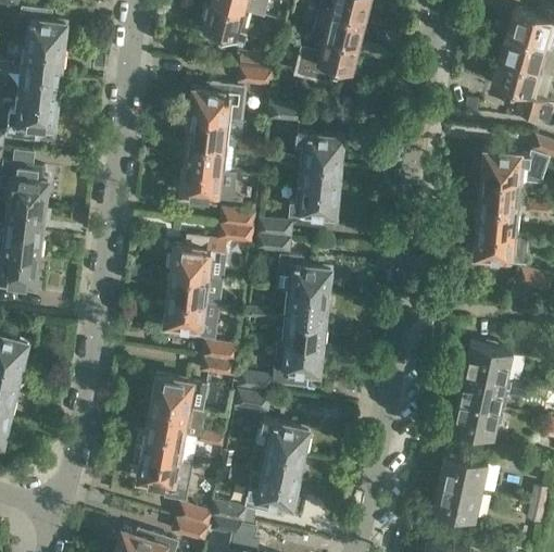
[(211,0),(211,1),(248,12),(251,0),(211,0)]
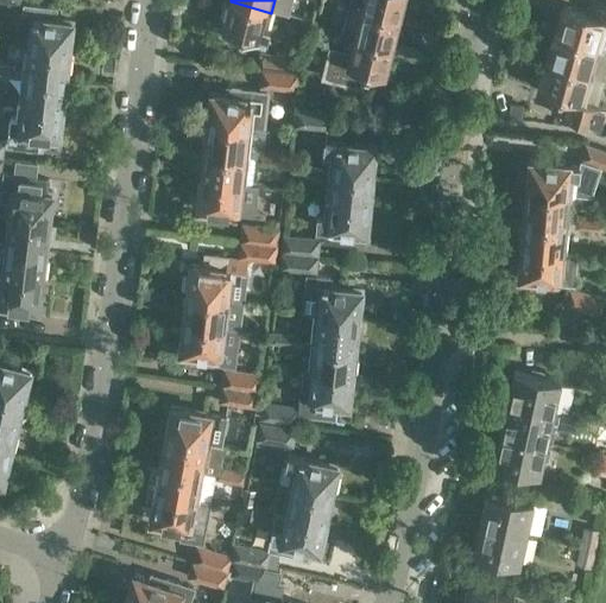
[(353,7),(352,8),(402,20),(406,0),(365,0),(364,10),(353,7)]
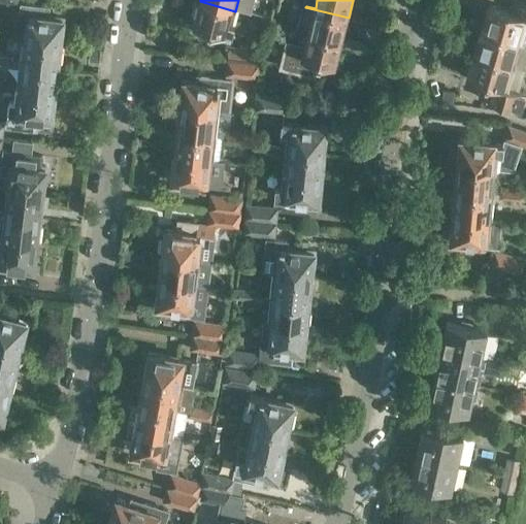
[(235,11),(200,1),(200,3),(197,2),(193,15),(196,15),(194,27),(206,30),(204,37),(231,44),(235,27),(231,27),(235,11)]
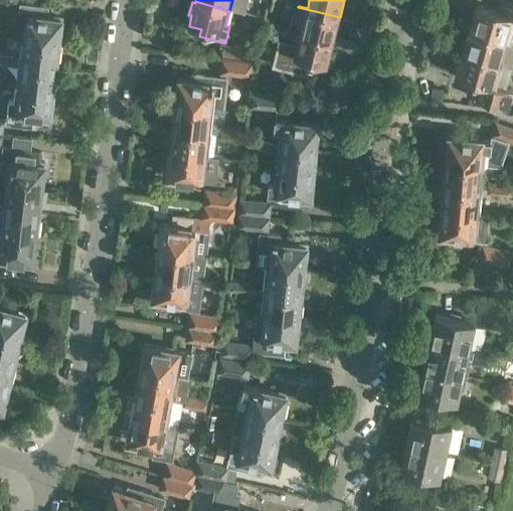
[(274,1),(271,13),(279,15),(282,3),(274,1)]
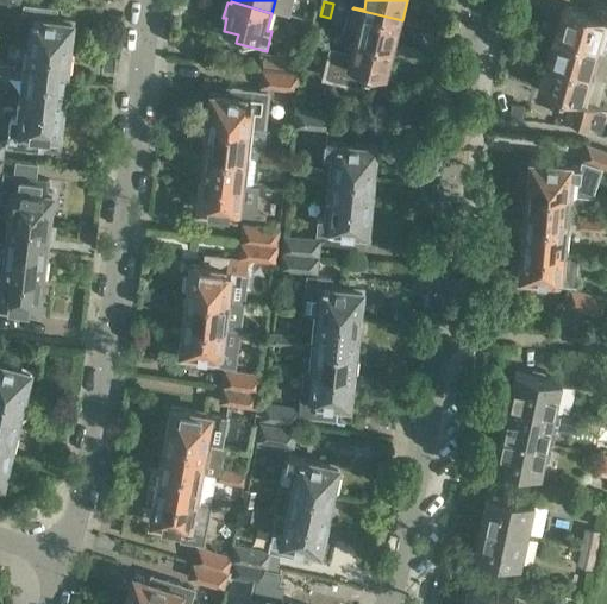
[(559,37),(606,51),(606,5),(593,1),(589,17),(567,10),(559,37)]
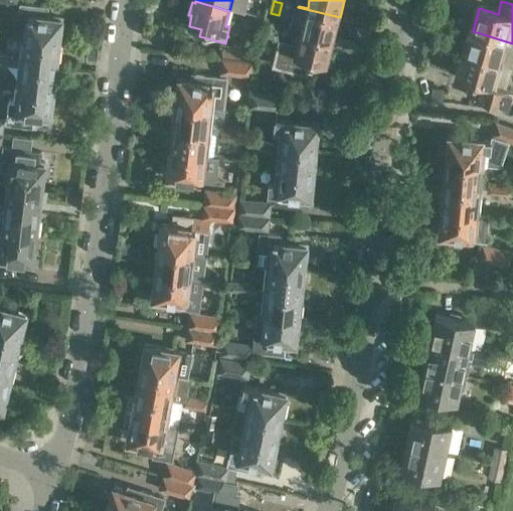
[(257,18),(265,20),(268,9),(260,7),(257,18)]
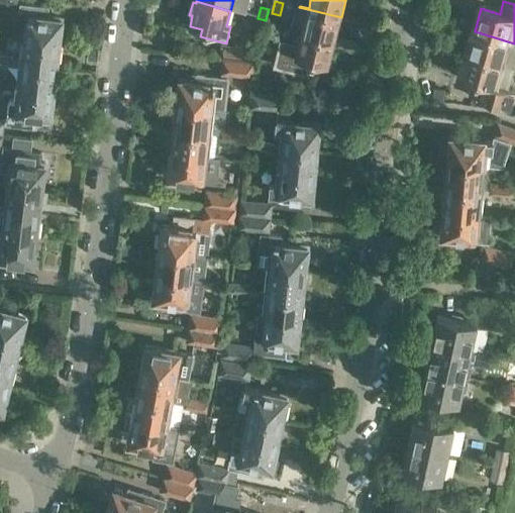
[(303,33),(335,41),(341,17),(299,7),(293,31),(303,33)]
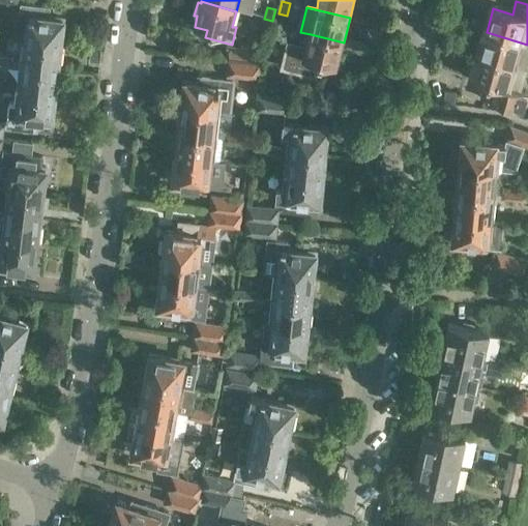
[(25,45),(62,49),(62,47),(64,47),(65,33),(64,33),(65,24),(49,22),(50,11),(23,8),(21,28),(27,29),(25,45)]
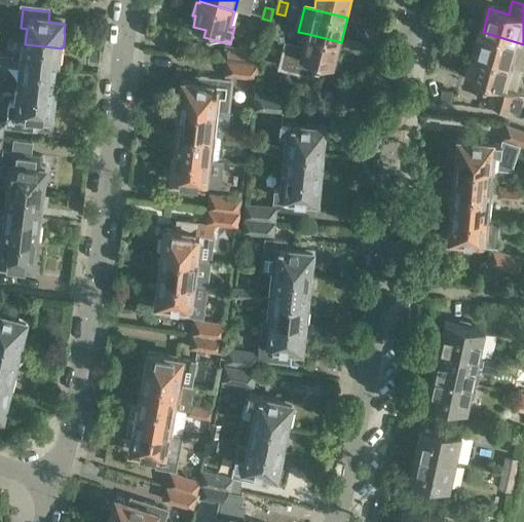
[(523,44),(483,32),(476,57),(523,71),(523,44)]
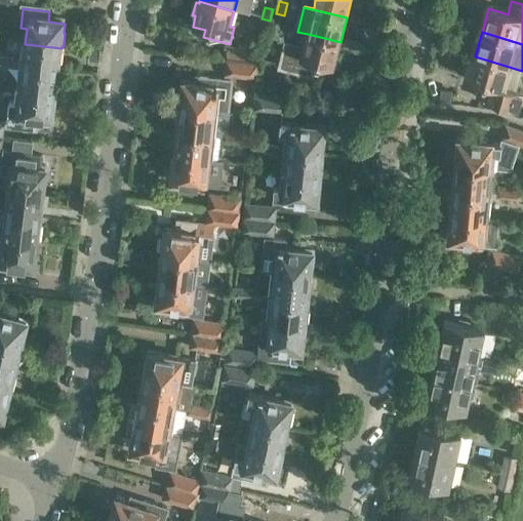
[(286,42),(279,70),(316,79),(319,65),(333,68),(339,43),(308,35),(305,47),(286,42)]
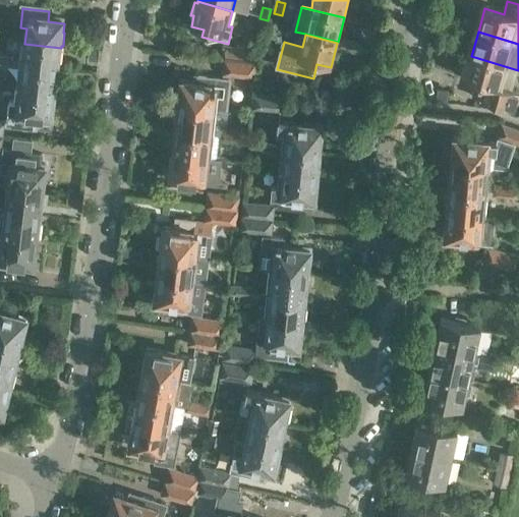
[(24,44),(21,68),(58,72),(61,48),(24,44)]
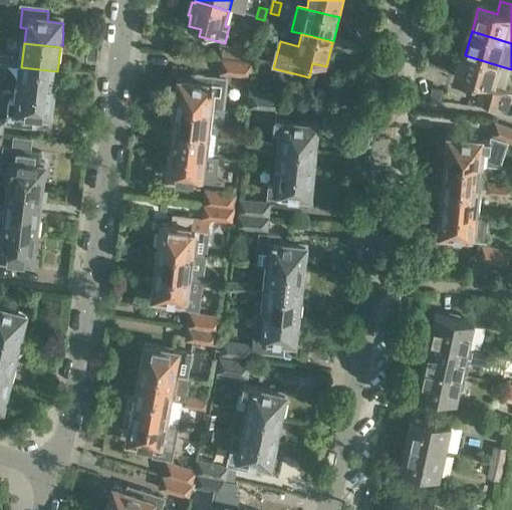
[(223,63),(254,66),(256,51),(225,47),(223,63)]
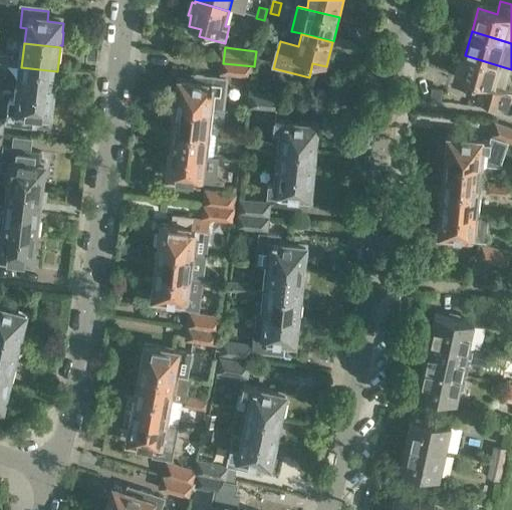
[(511,69),(465,55),(458,79),(476,84),(472,99),(510,110),(511,105),(511,92),(507,91),(511,77),(511,69)]
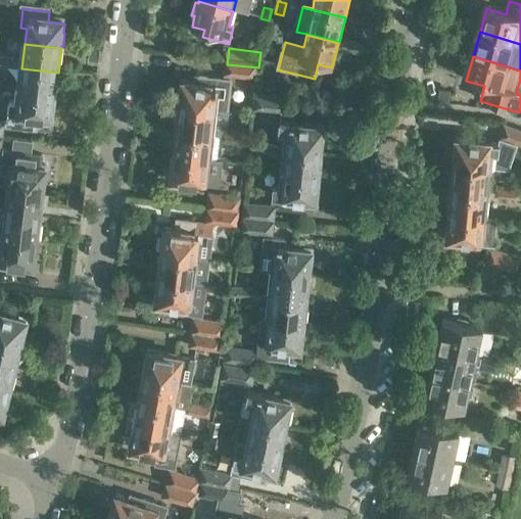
[(2,59),(1,69),(14,71),(15,61),(2,59)]
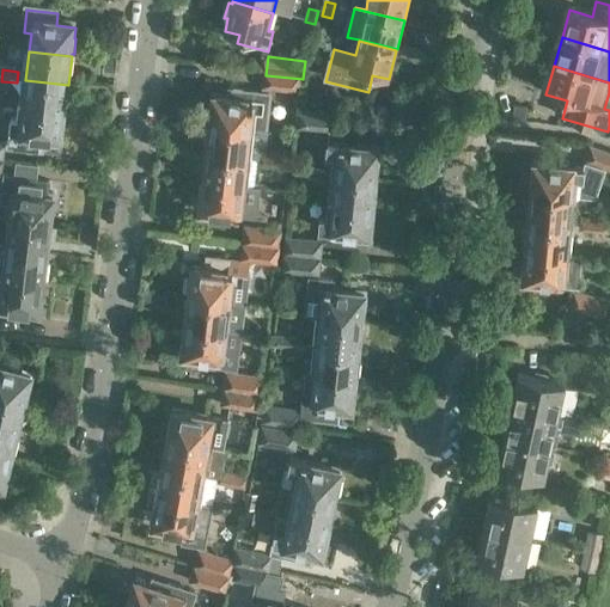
[(213,128),(255,133),(256,132),(256,130),(269,132),(273,96),(273,90),(302,93),(303,79),(266,75),(264,90),(267,90),(266,97),(232,92),(231,99),(217,98),(213,128)]
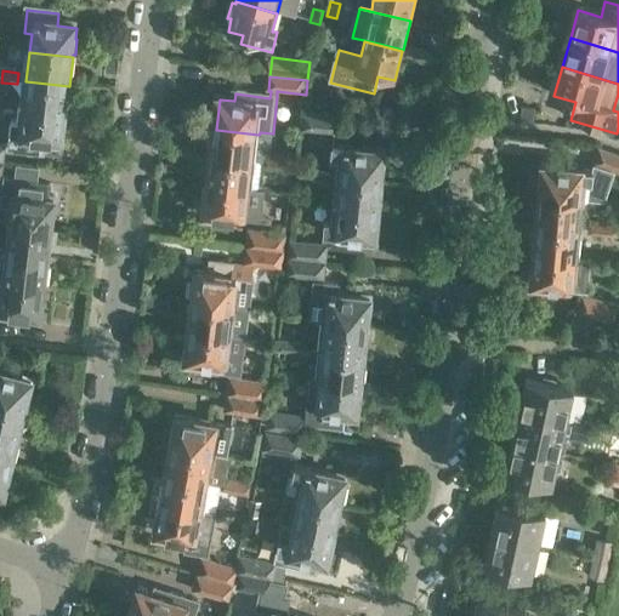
[(23,109),(67,114),(69,86),(26,81),(23,109)]
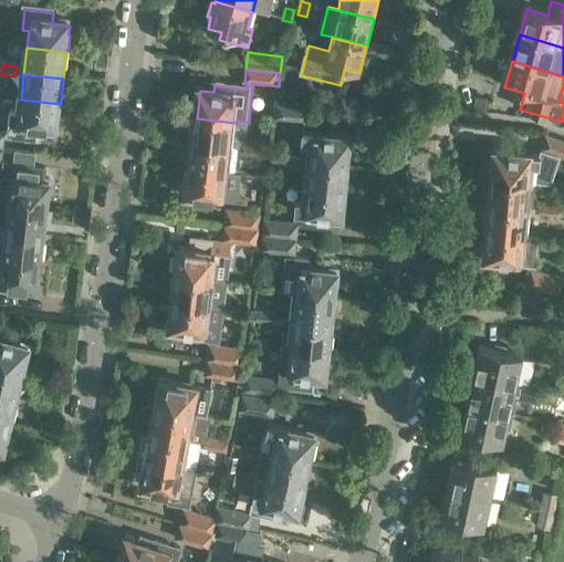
[(61,104),(21,100),(19,116),(12,115),(9,139),(23,142),(24,138),(38,139),(39,129),(58,132),(59,121),(61,122),(62,106),(60,106),(61,104)]
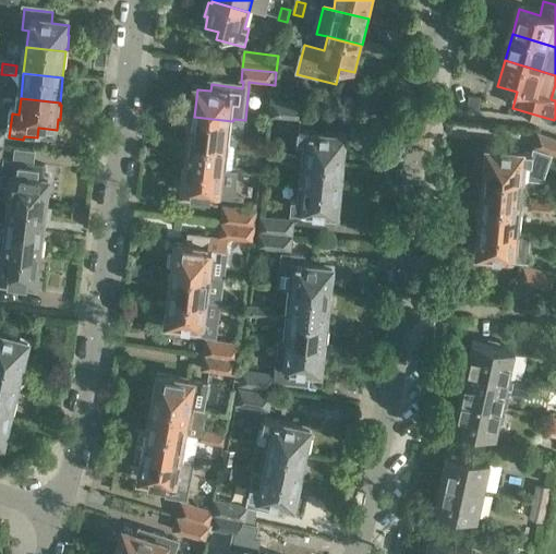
[(274,119),(307,122),(309,106),(275,104),(274,119)]
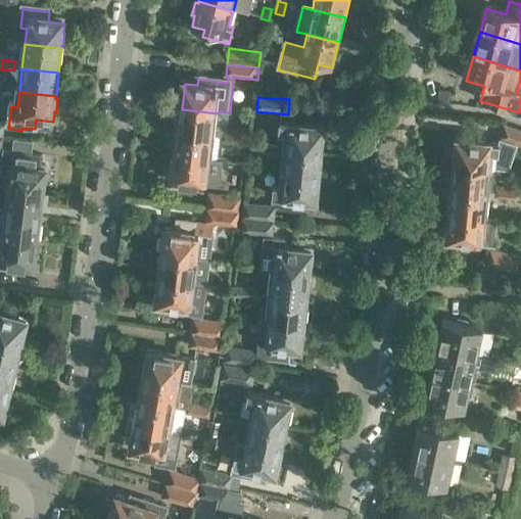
[(182,109),(179,134),(216,138),(216,137),(223,138),(224,133),(228,134),(231,113),(219,112),(218,113),(182,109)]
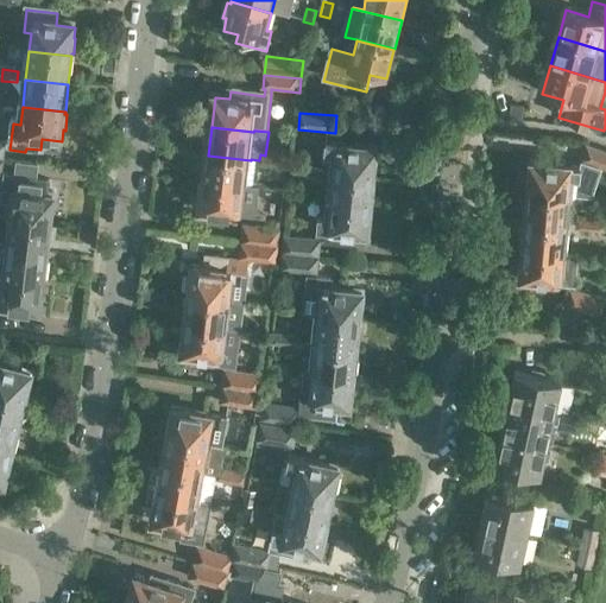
[(332,176),(374,179),(378,151),(328,146),(327,157),(326,157),(324,158),(323,160),(323,167),(323,170),(324,172),(324,173),(332,175),(332,176)]
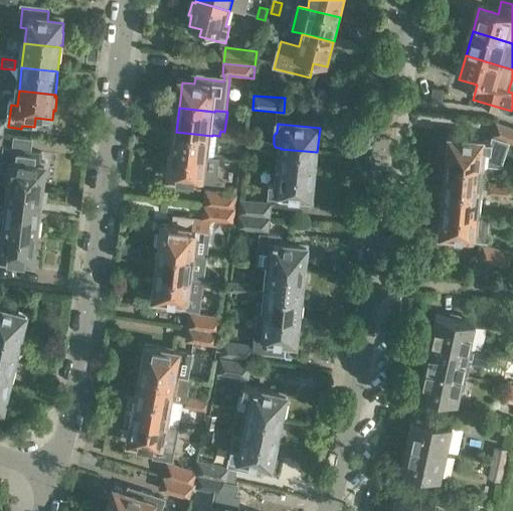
[(510,143),(512,144),(512,128),(498,124),(494,138),(510,143)]
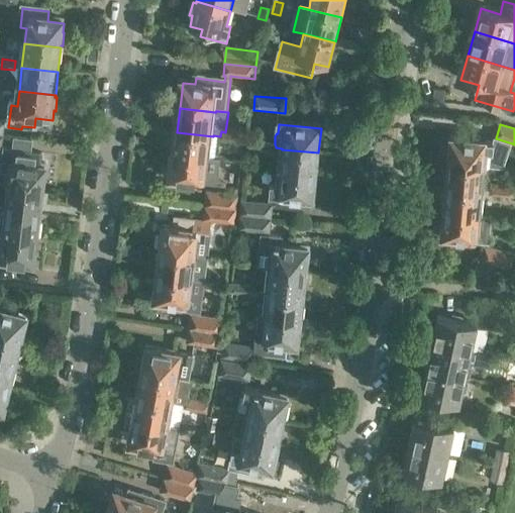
[(177,132),(174,156),(210,160),(217,161),(219,145),(219,141),(232,142),(233,133),(225,132),(221,131),(220,136),(213,135),(213,136),(177,132)]
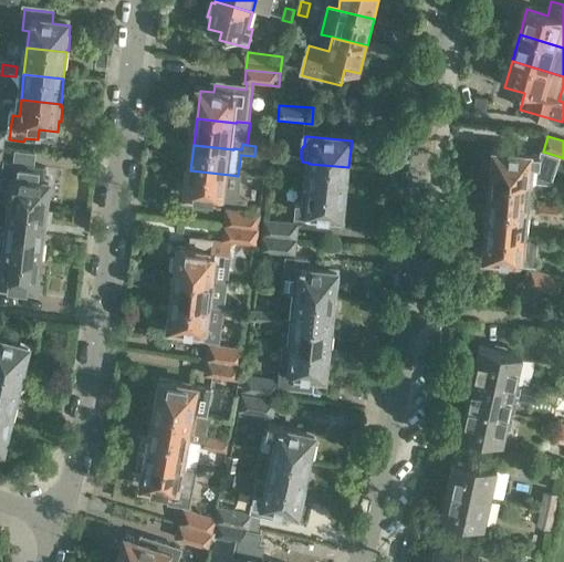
[(256,146),(254,156),(268,157),(269,147),(256,146)]
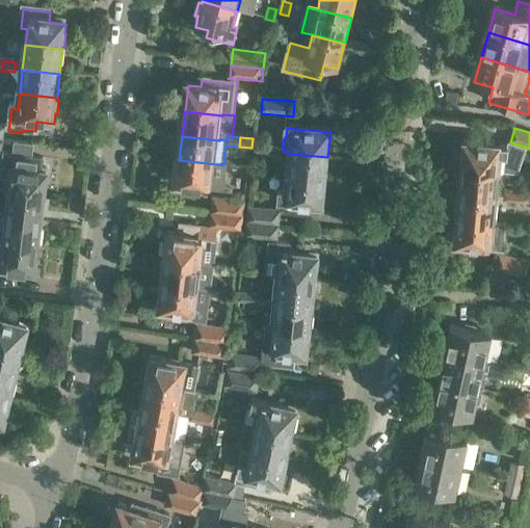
[(467,143),(465,170),(502,174),(519,176),(527,148),(510,142),(509,148),(467,143)]
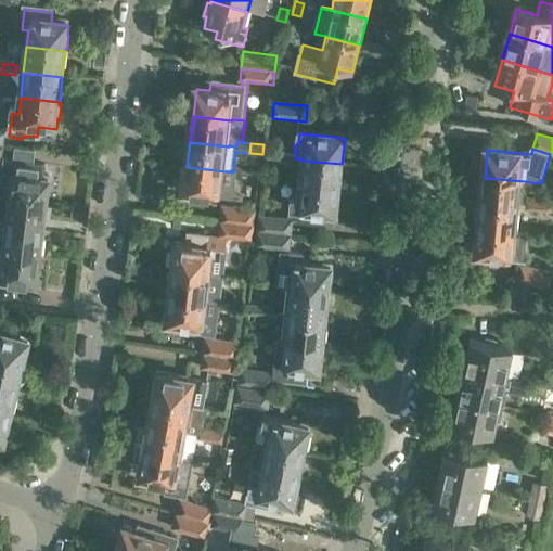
[(279,166),(292,167),(293,157),(280,156),(279,166)]
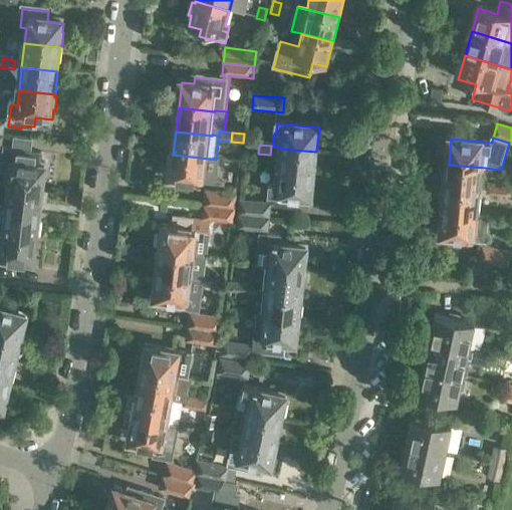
[(278,173),(314,176),(316,152),(280,149),(278,173)]
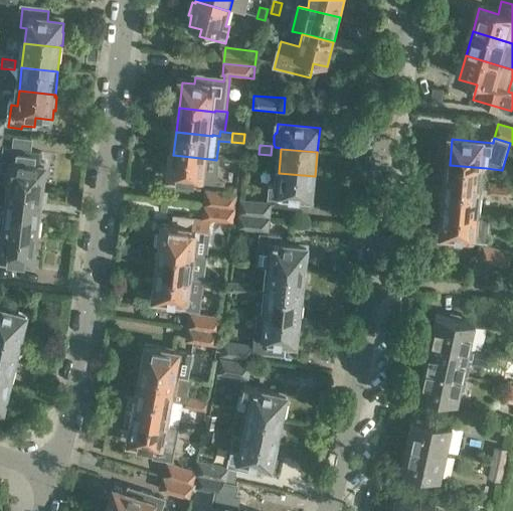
[(5,150),(3,172),(8,173),(6,189),(42,193),(43,190),(44,190),(46,176),(44,176),(45,167),(39,166),(40,154),(5,150)]
